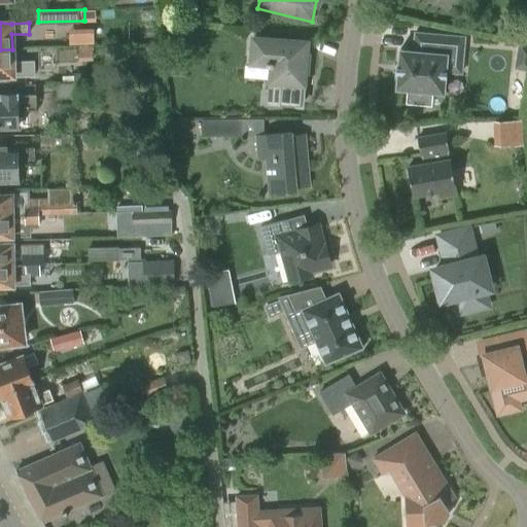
[(74,43),(100,42),(99,30),(73,31),(74,43)]
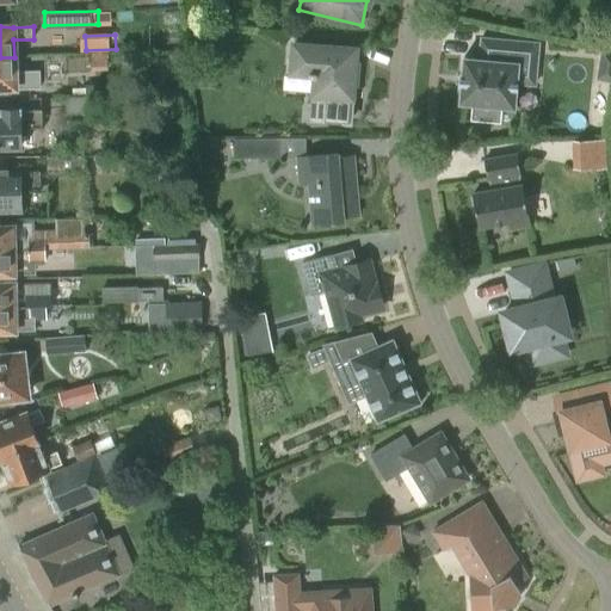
[(464,57),(462,73),(461,73),(460,87),(461,87),(460,103),(473,104),(471,116),(500,118),(501,106),(514,107),(517,84),(535,85),(538,43),(481,38),(480,59),(464,57)]
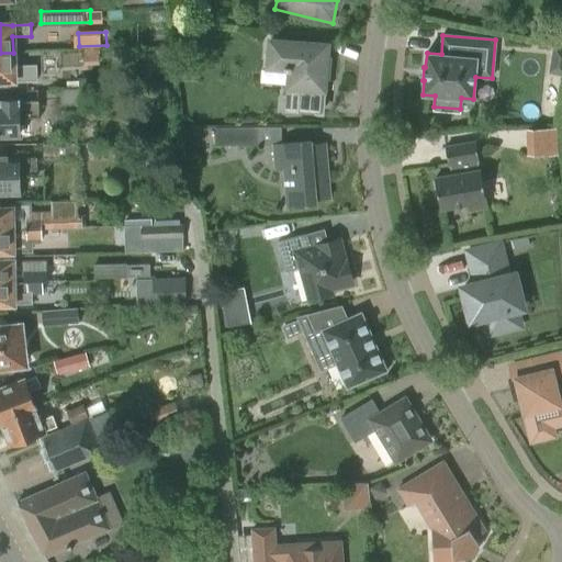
[(291,70),(289,87),(285,86),(283,113),(300,114),(300,112),(322,113),(324,90),(326,90),(328,59),(326,59),(327,46),(270,42),(268,67),(284,69),(284,70),(291,70)]
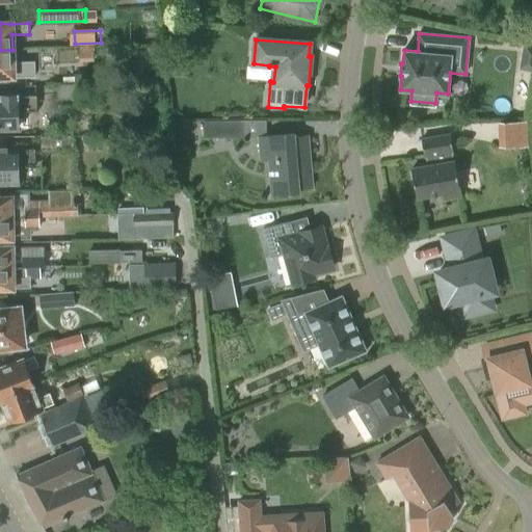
[(519,70),(531,72),(531,44),(523,43),(519,70)]
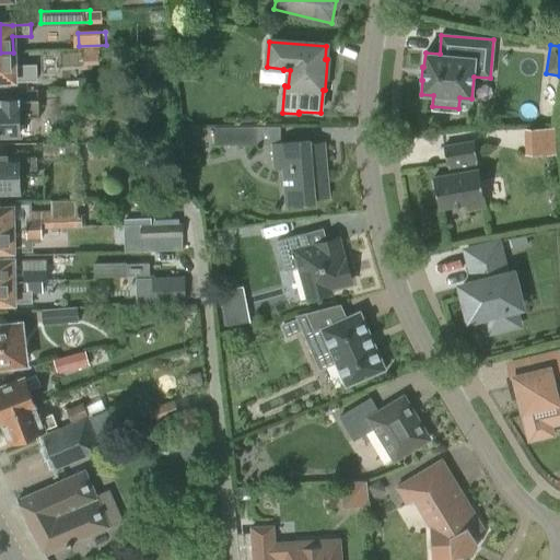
[(13,53),(0,53),(0,81),(32,80),(32,65),(13,66),(13,53)]
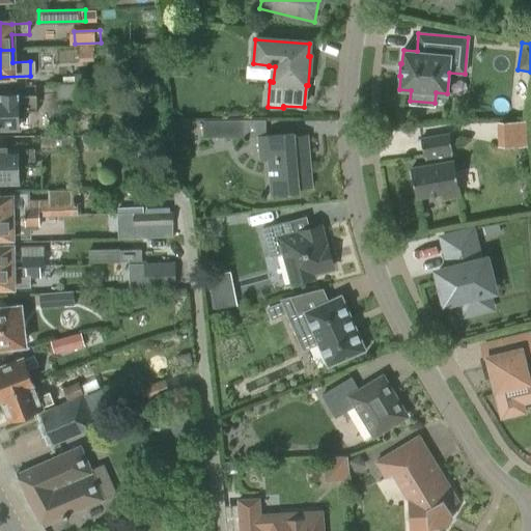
[(56,100),(76,99),(76,107),(89,107),(88,83),(56,85),(56,100)]
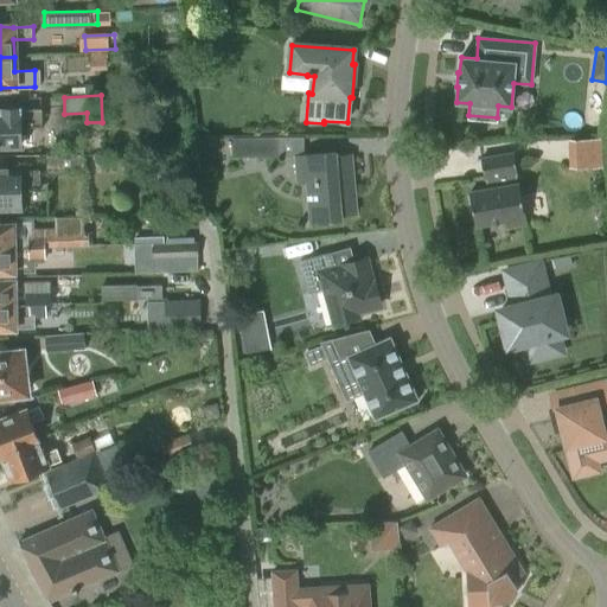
[(42,108),(5,109),(6,115),(0,114),(0,147),(24,147),(23,127),(43,127),(42,108)]
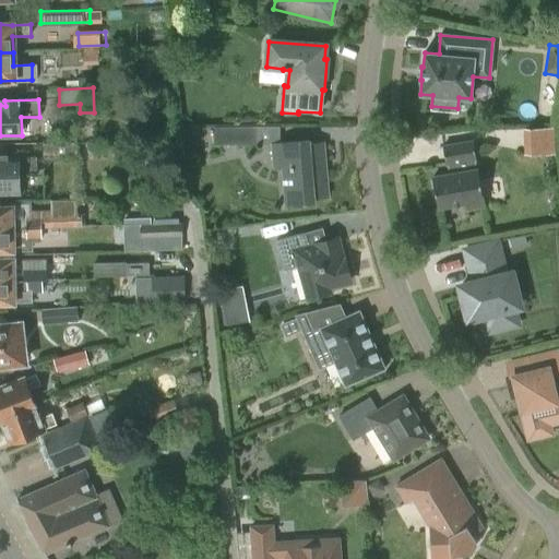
[(214,127),(214,144),(257,144),(257,127),(214,127)]
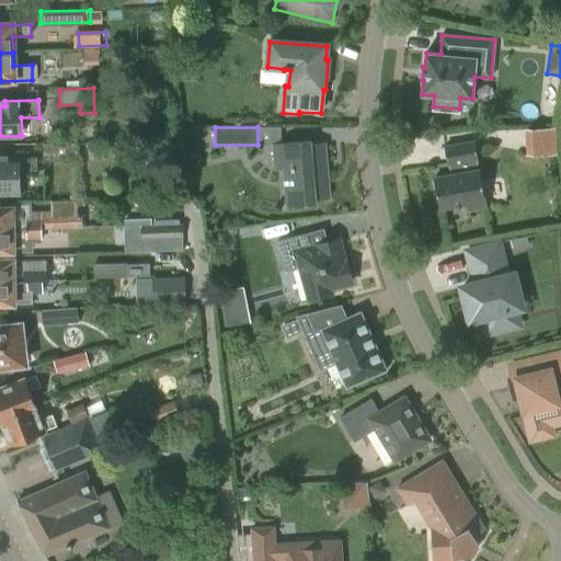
[(556,128),(525,128),(525,153),(557,153),(556,128)]
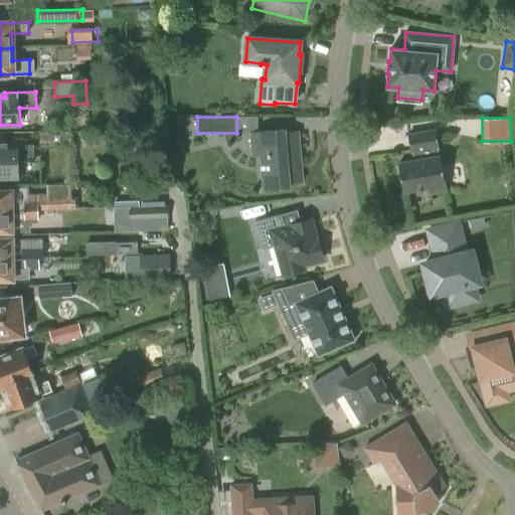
[(303,181),(299,132),(285,133),(285,130),(249,133),(251,157),(261,156),(264,188),(290,186),(290,182),(303,181)]
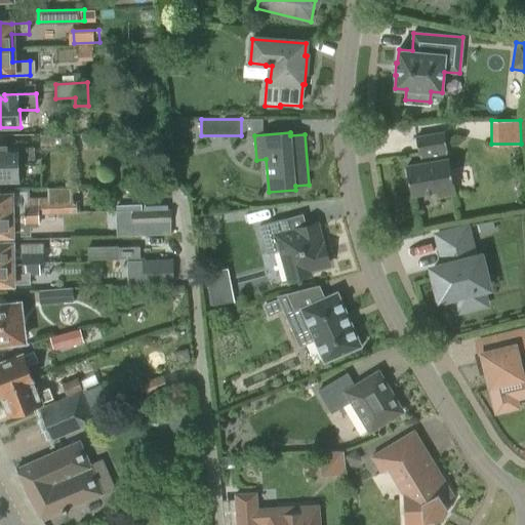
[(74,146),(73,133),(40,134),(40,147),(74,146)]
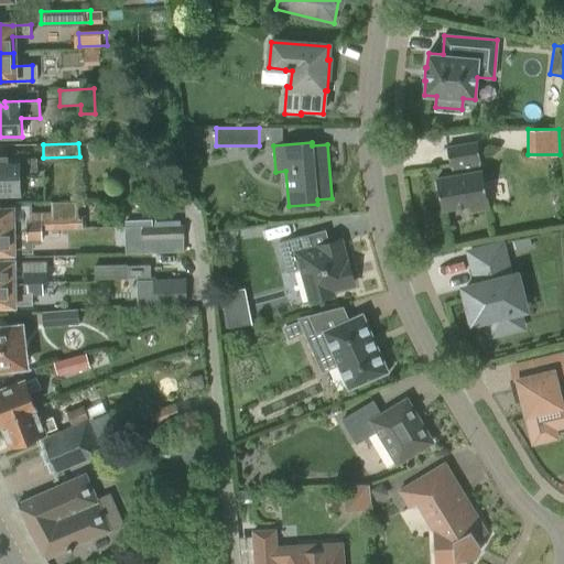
[(442,209),(469,205),(470,210),(488,208),(477,143),(447,149),(449,165),(453,165),(454,176),(436,180),(442,209)]
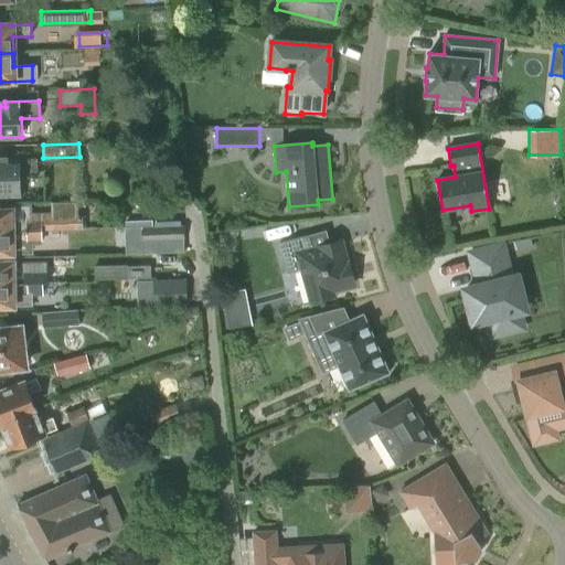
[(0,195),(19,195),(18,176),(36,176),(36,159),(6,160),(6,158),(0,157),(0,195)]
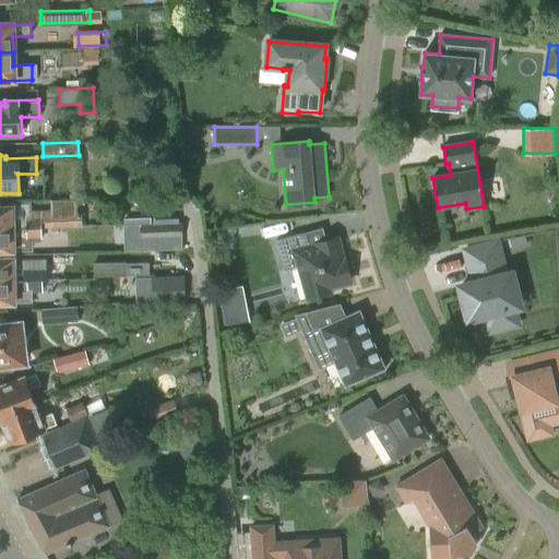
[(56,199),(56,214),(81,214),(81,199),(56,199)]
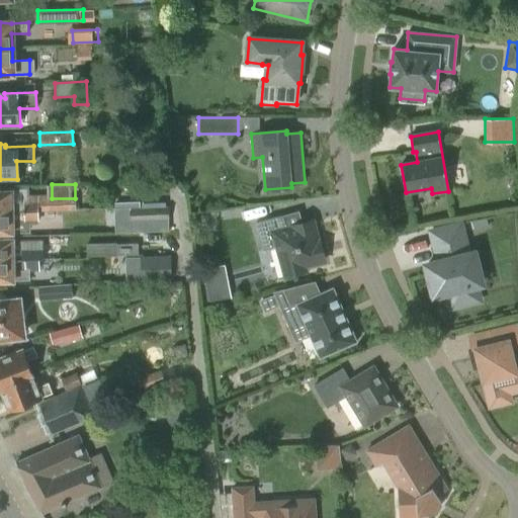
[(0,191),(0,212),(42,211),(42,210),(69,210),(68,198),(12,199),(12,191),(0,191)]
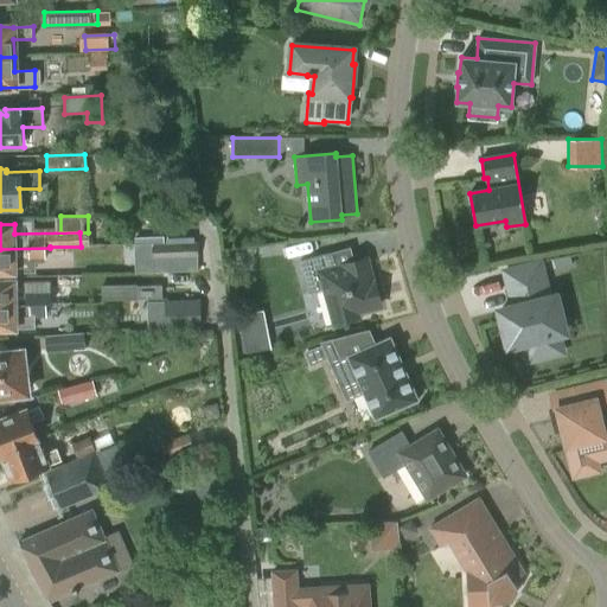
[(136,243),(138,260),(198,257),(197,242),(136,243)]
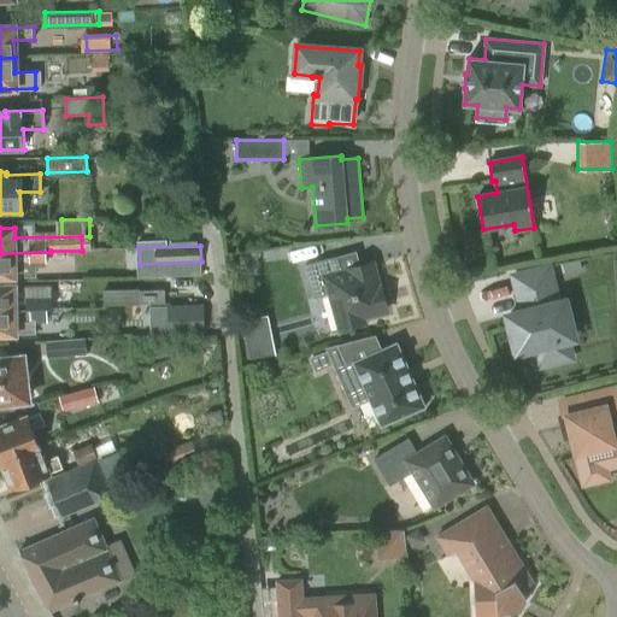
[(51,252),(0,253),(0,278),(16,278),(15,266),(45,265),(45,263),(52,263),(51,252)]
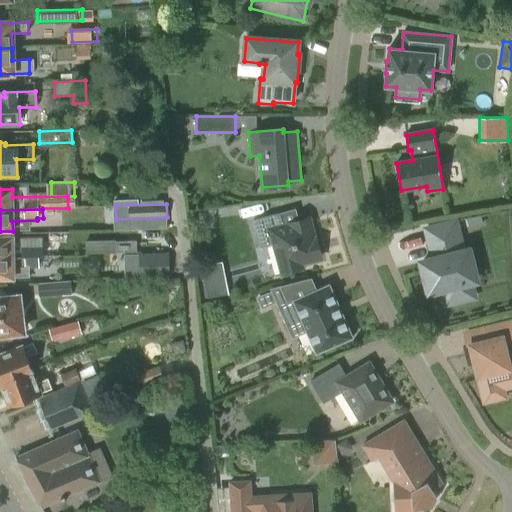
[(277,214),(253,221),(260,248),(274,244),(282,273),(302,267),(301,264),(320,258),(309,219),(280,227),(277,214)]
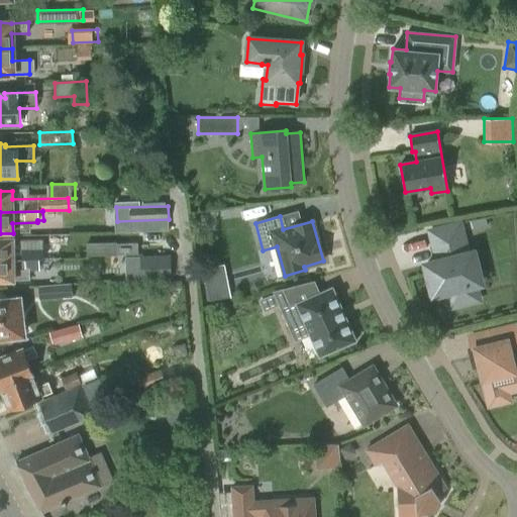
[(433,295),(446,292),(448,298),(462,295),(460,288),(481,283),(473,252),(467,254),(458,225),(431,232),(438,262),(426,265),(433,295)]
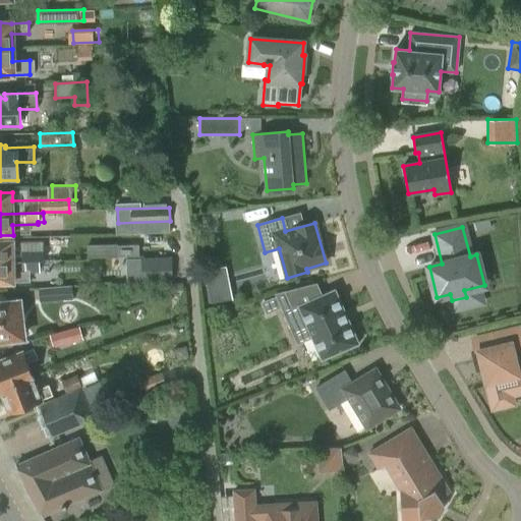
[(0,240),(0,262),(39,261),(39,248),(13,249),(13,241),(0,240)]
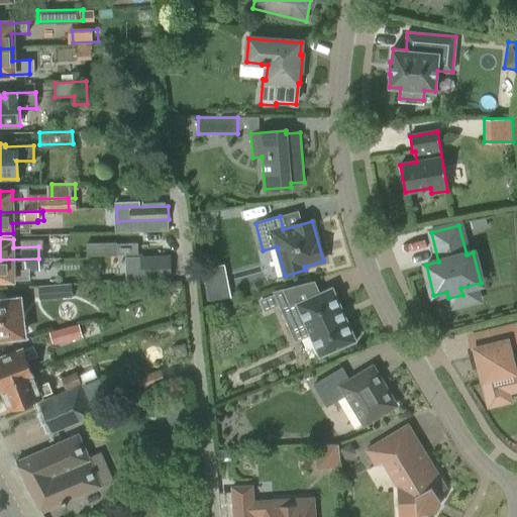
[(137,242),(117,243),(116,241),(85,242),(86,256),(138,254),(137,242)]
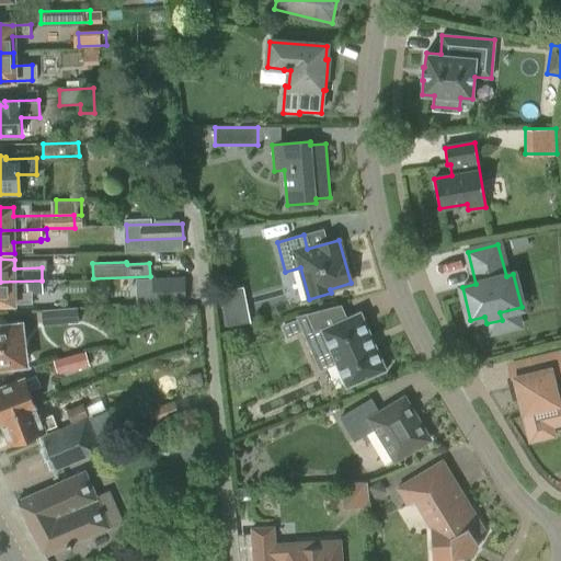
[(152,276),(153,305),(185,302),(184,274),(152,276)]
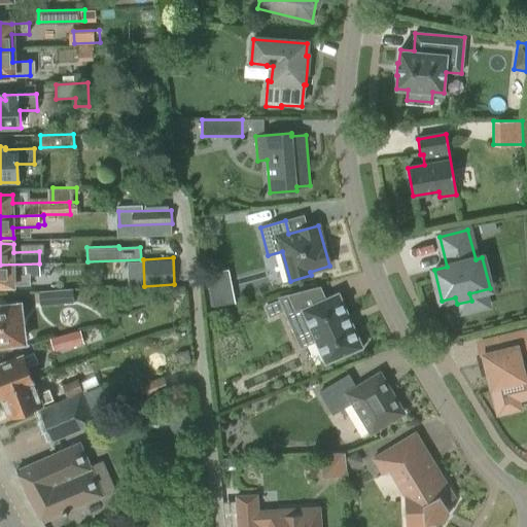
[(39,264),(0,265),(0,286),(14,286),(30,286),(30,276),(40,276),(39,264)]
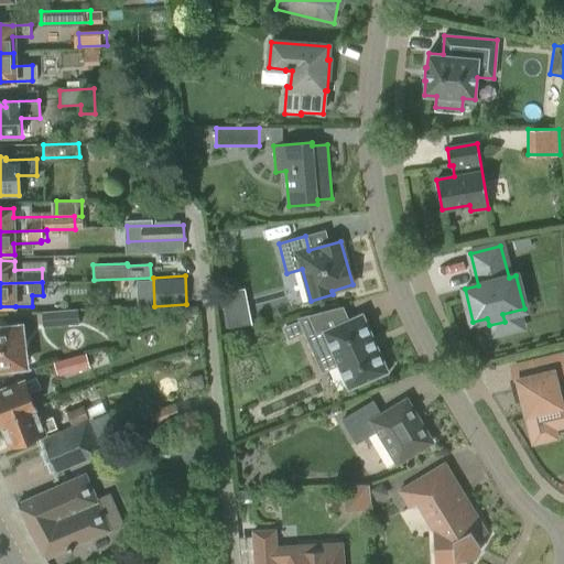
[(250,286),(226,290),(231,324),(256,320),(250,286)]
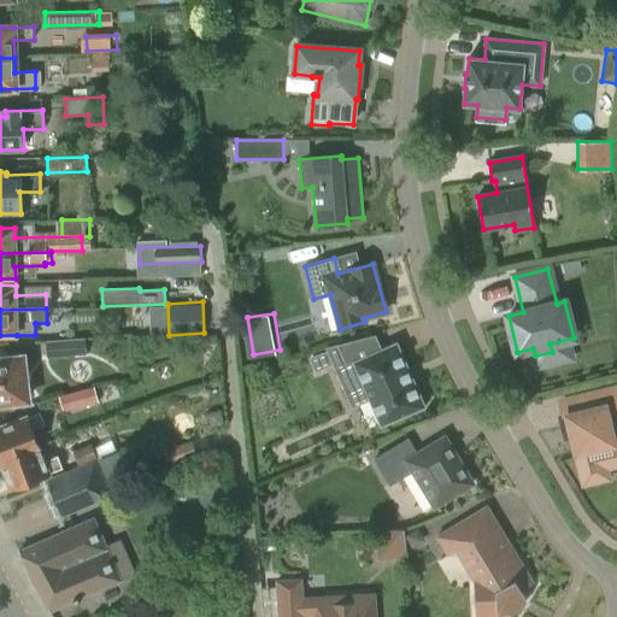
[(84,338),(46,341),(47,357),(86,354),(84,338)]
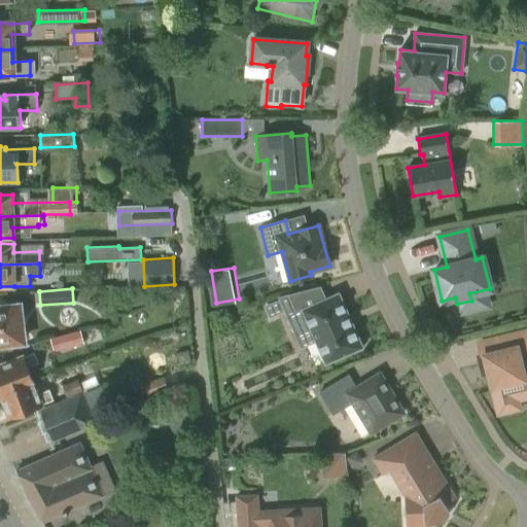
[(311,330),(325,364),(362,348),(339,293),(287,316),(296,338),(311,330)]
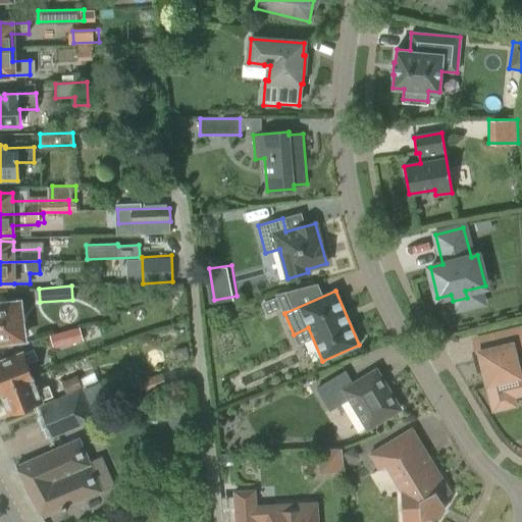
[(18,303),(0,305),(0,342),(22,338),(18,303)]
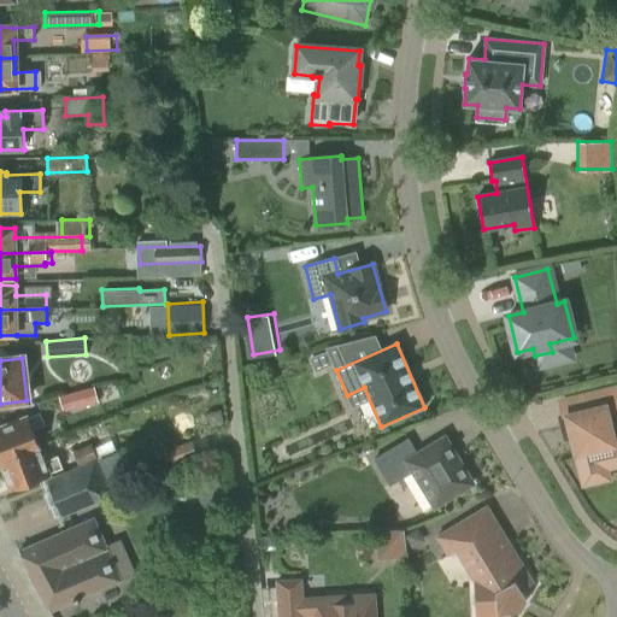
[(94,386),(59,395),(64,412),(99,403),(94,386)]
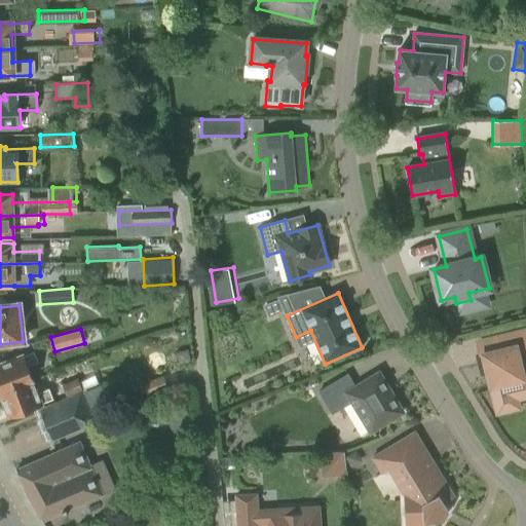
[(484,354),(491,386),(509,382),(511,389),(525,385),(525,369),(521,370),(518,354),(525,351),(525,335),(525,331),(498,337),(501,349),(484,354)]
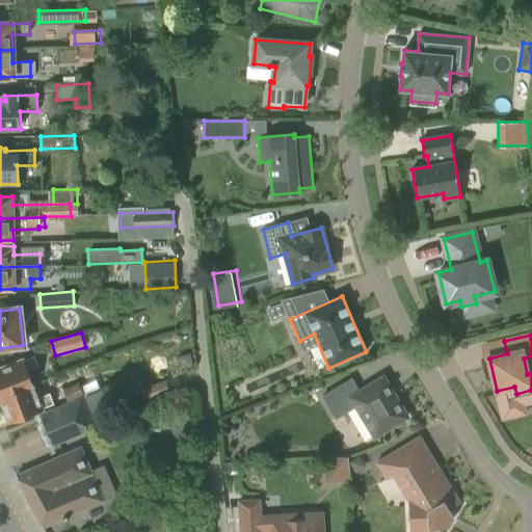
[(0,398),(32,386),(27,371),(40,366),(35,356),(23,362),(0,371),(0,398)]
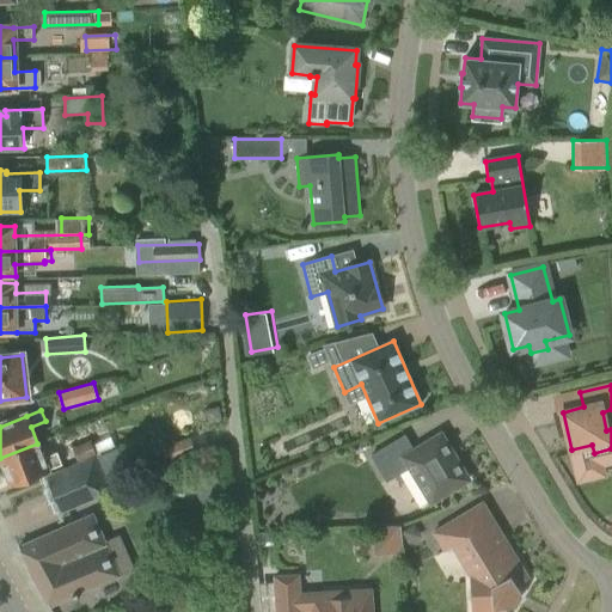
[(414,451),(404,436),(372,456),(386,481),(410,466),(432,502),(467,479),(441,435),(414,451)]
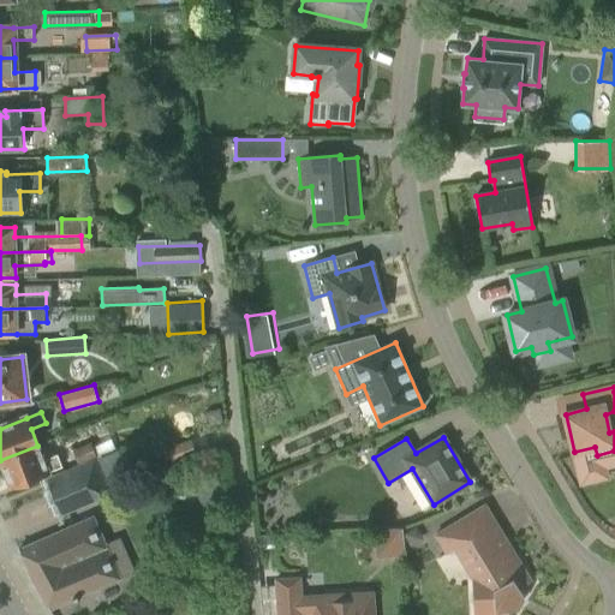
[(155,440),(145,441),(150,473),(160,471),(155,440)]
